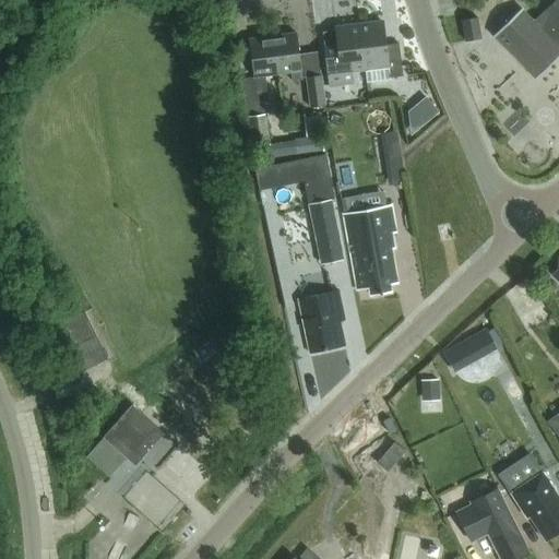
[(468,0),(464,4),(479,20),(499,0),(468,0)]
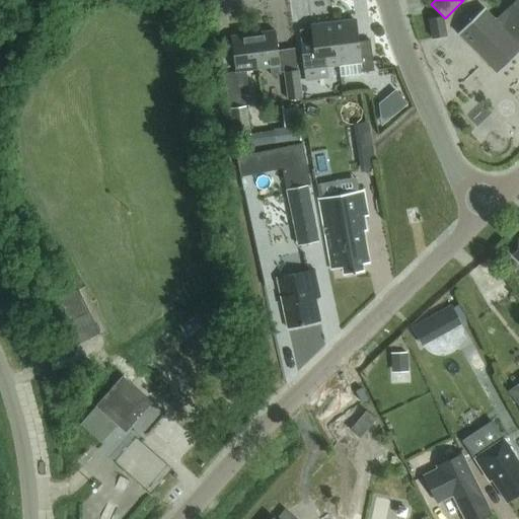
[(518,0),(517,0),(507,10),(496,20),(485,8),(459,32),(498,73),(518,53),(518,0)]
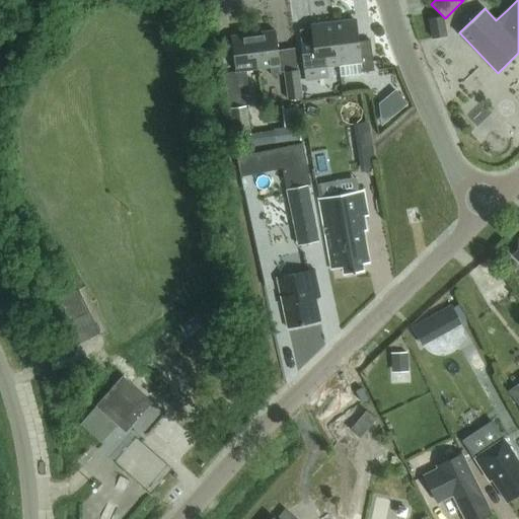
[(443,18),(429,20),(432,40),(446,38),(443,18)]
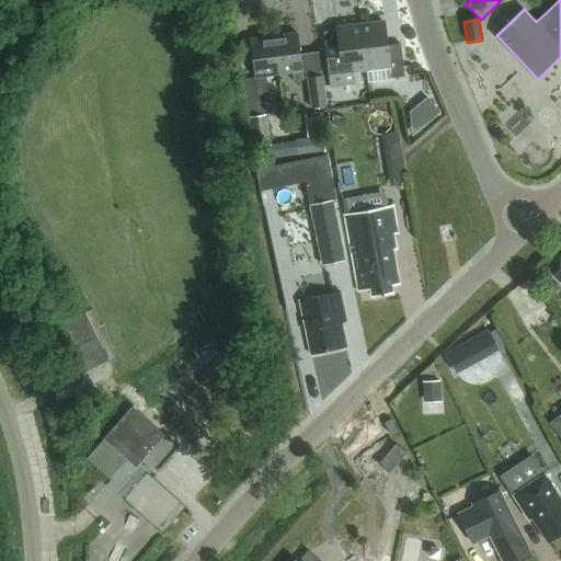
[(390,79),(404,77),(400,44),(387,45),(385,22),(359,25),(365,69),(389,67),(390,79)]
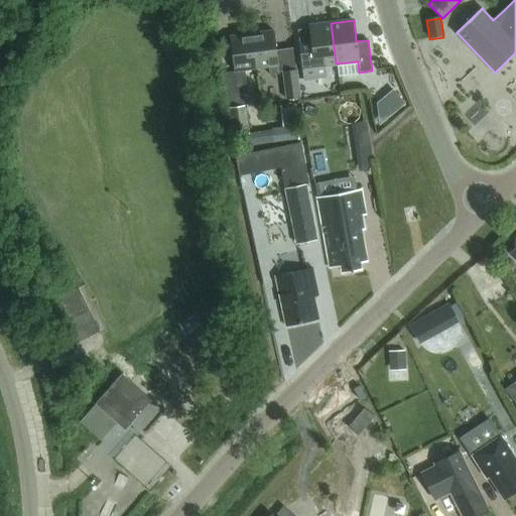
[(324,66),(336,63),(331,23),(308,26),(311,47),(299,48),(302,69),(324,66)]
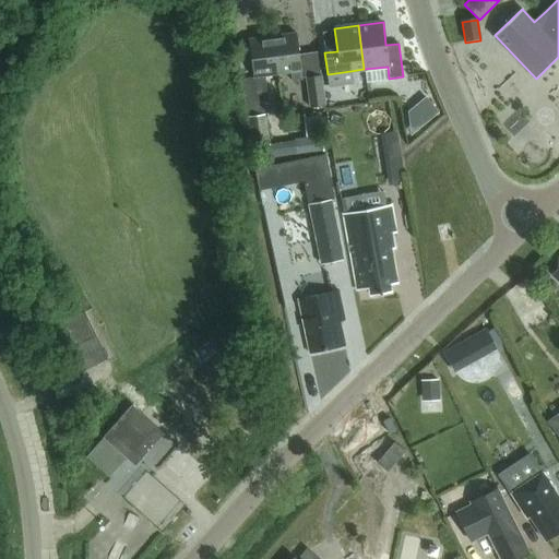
[(292,81),(302,80),(296,34),(271,37),(276,74),(290,73),(292,81)]
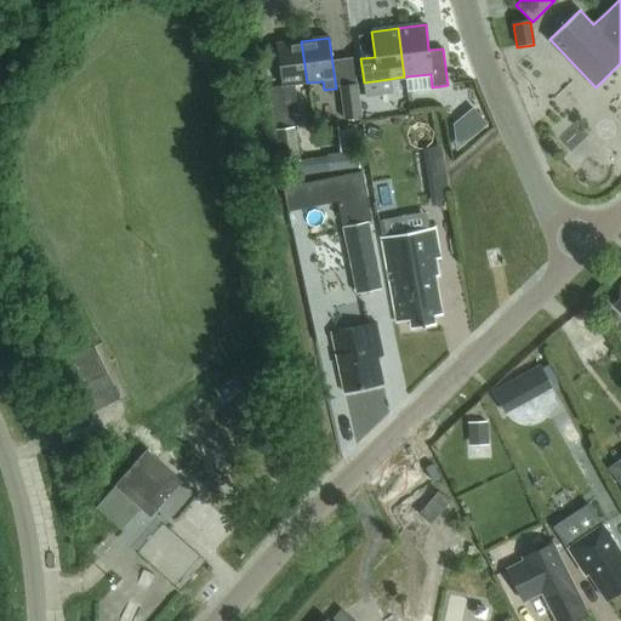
[(294,85),(307,83),(301,41),(275,45),(284,108),(297,106),(294,85)]
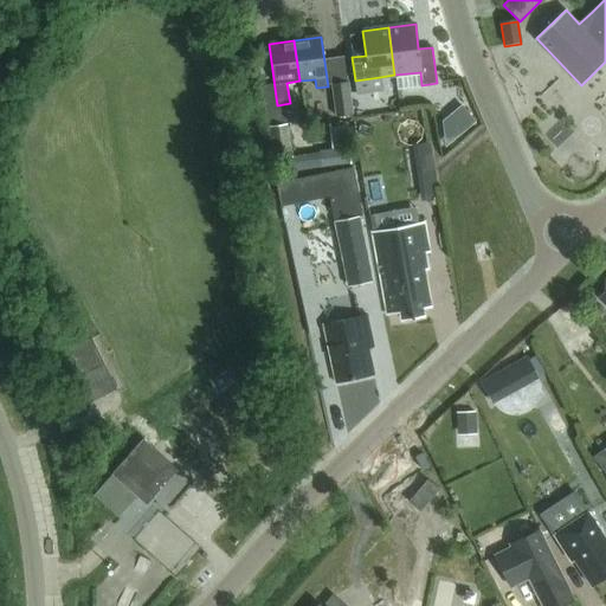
[(380,77),(355,81),(356,94),(381,90),(380,77)]
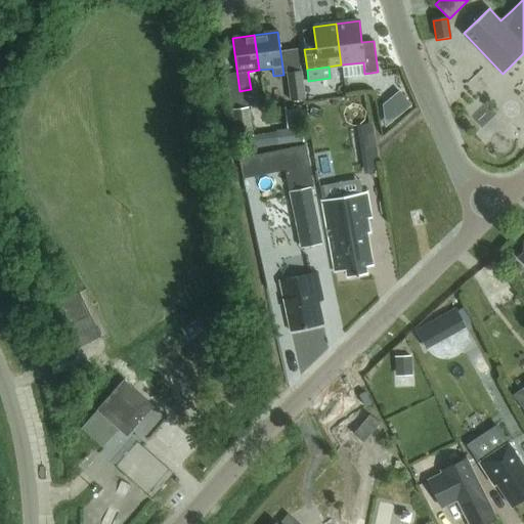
[(292,102),(305,100),(301,73),(288,74),(292,102)]
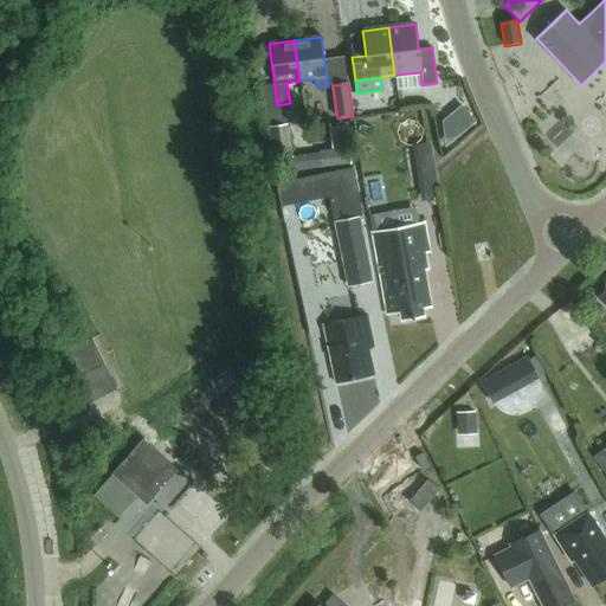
[(472,123),(459,109),(449,118),(462,133),(472,123)]
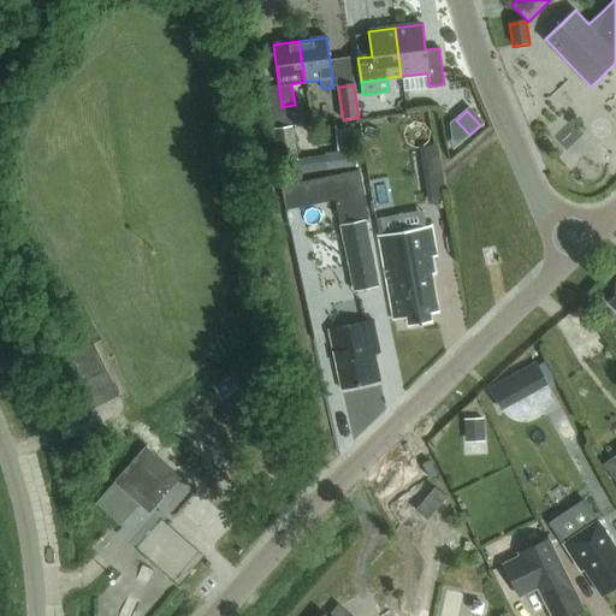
[(296,160),(292,128),(279,129),(283,161),(296,160)]
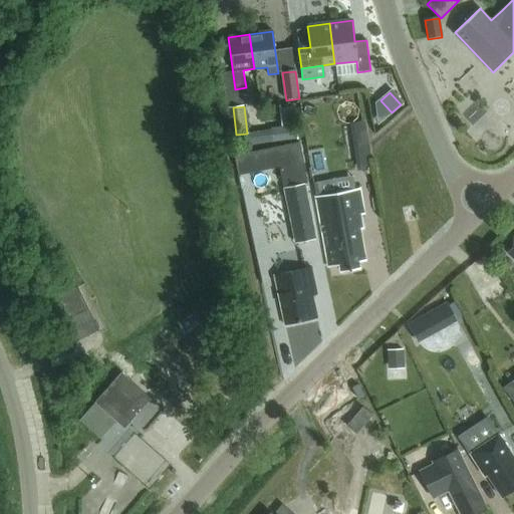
[(273,130),(275,144),(300,140),(295,107),(281,109),(284,127),(273,130)]
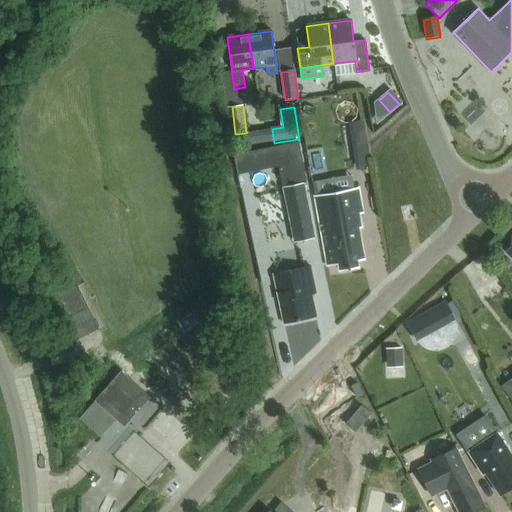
[(506,144),(506,128),(476,128),(476,145),(506,144)]
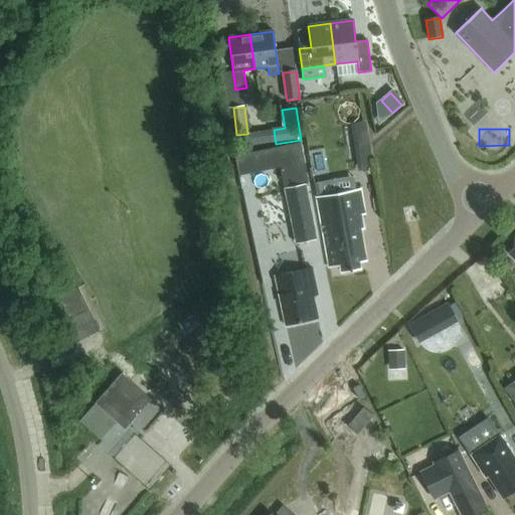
[(366,131),(356,133),(361,165),(371,163),(368,139),(366,131)]
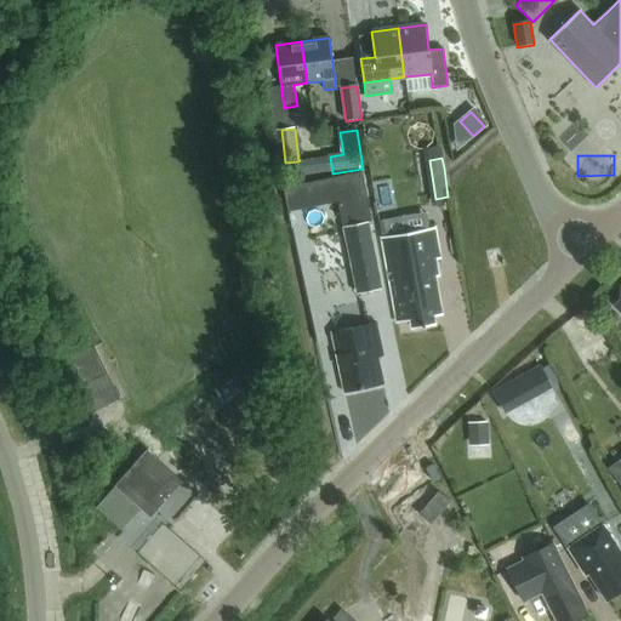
[(342,228),(355,295),(382,289),(369,222),(342,228)]
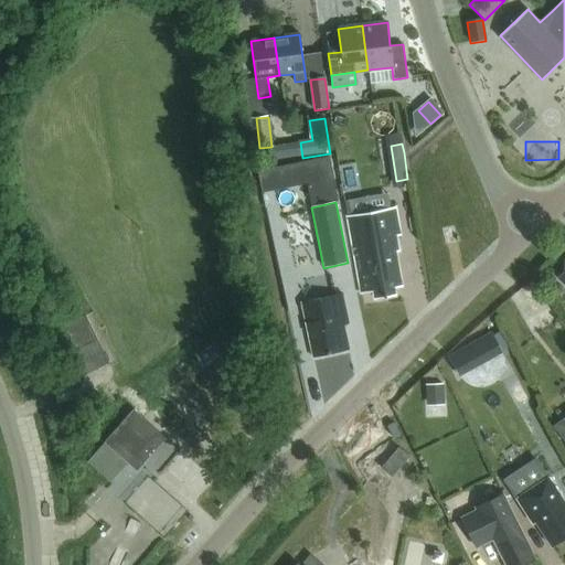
[(377,212),(376,209),(364,211),(364,214),(347,217),(360,294),(372,291),(373,298),(394,295),(393,288),(401,287),(395,253),(397,252),(395,236),(400,235),(395,209),(377,212)]
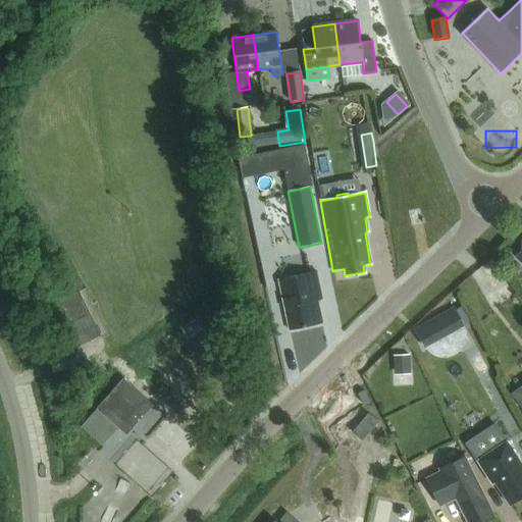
[(288,330),(320,324),(316,300),(321,299),(315,272),(277,279),(288,330)]
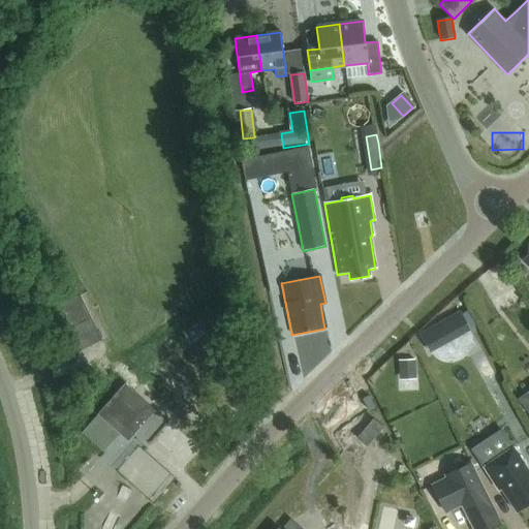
[(80,297),(58,307),(80,350),(100,340),(80,297)]
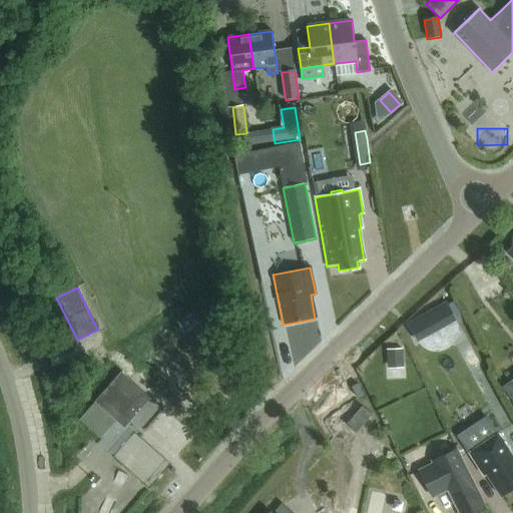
[(407,324),(417,343),(437,332),(427,313),(407,324)]
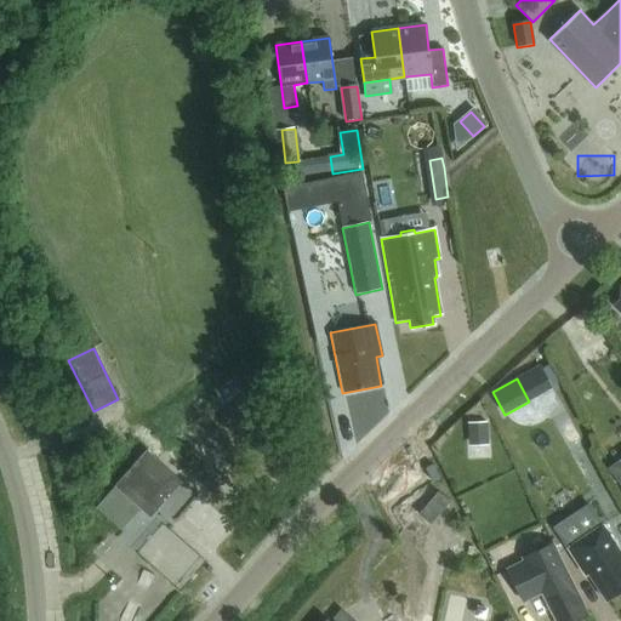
[(115,425),(97,437),(103,448),(126,433),(121,426),(119,422),(115,425)]
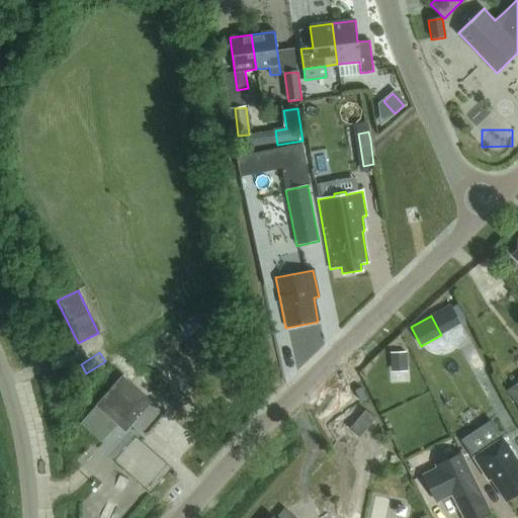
[(407,352),(391,353),(392,372),(408,371),(407,352)]
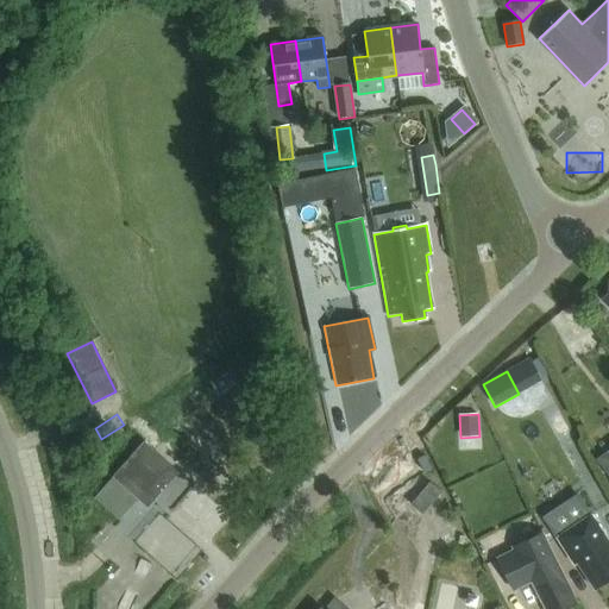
[(138,501),(148,509),(179,473),(143,441),(94,497),(120,521),(138,501)]
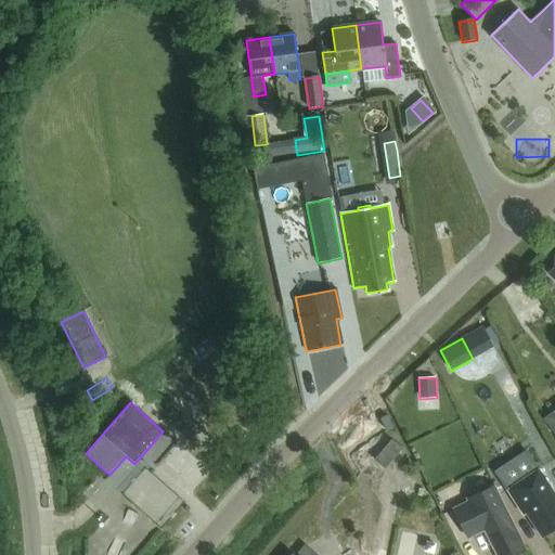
[(554,409),(552,412),(543,418),(554,435),(554,409)]
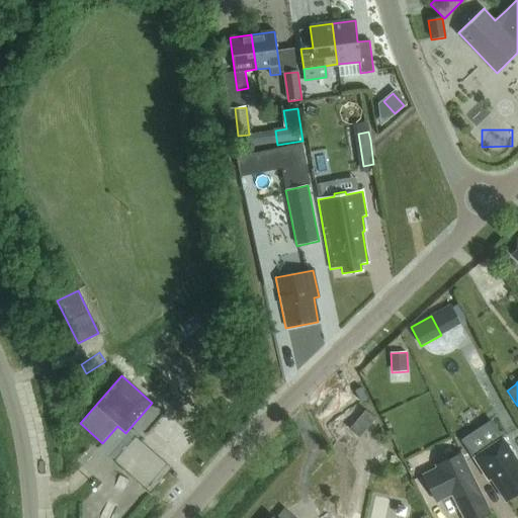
[(365,410),(349,429),(359,438),(375,419),(365,410)]
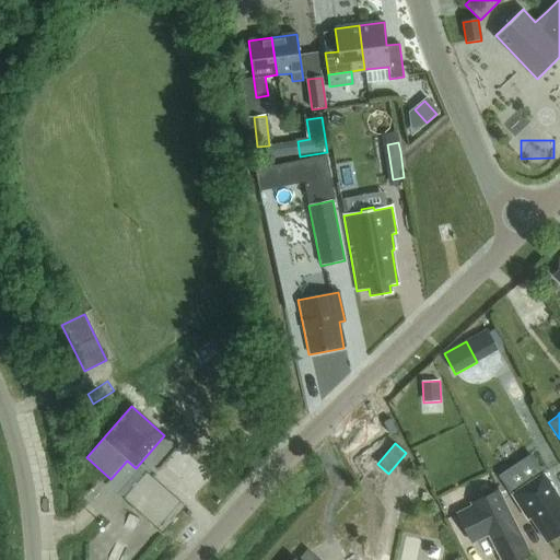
[(163,466),(195,496),(216,474),(183,444),(163,466)]
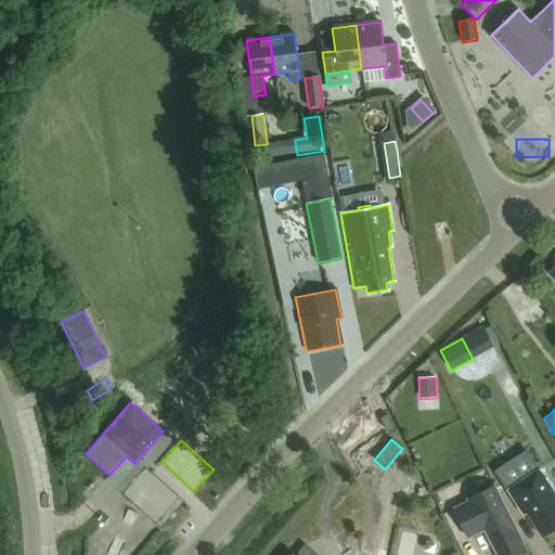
[(521,481),(506,491),(520,513),(526,514),(541,538),(554,527),(554,498),(538,470),(521,481)]
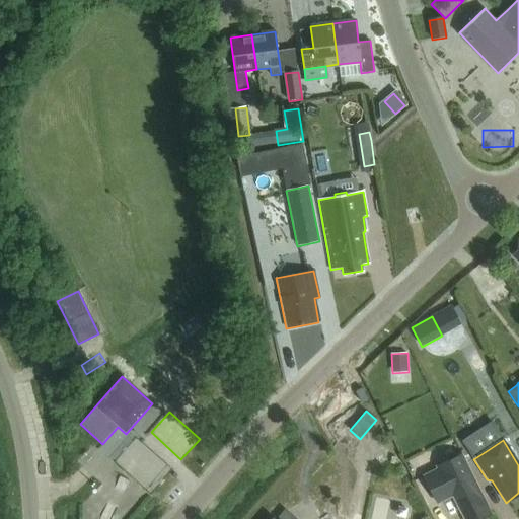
[(463,518),(482,518),(491,514),(460,452),(433,466),(434,469),(421,475),(434,504),(451,496),(463,518)]
